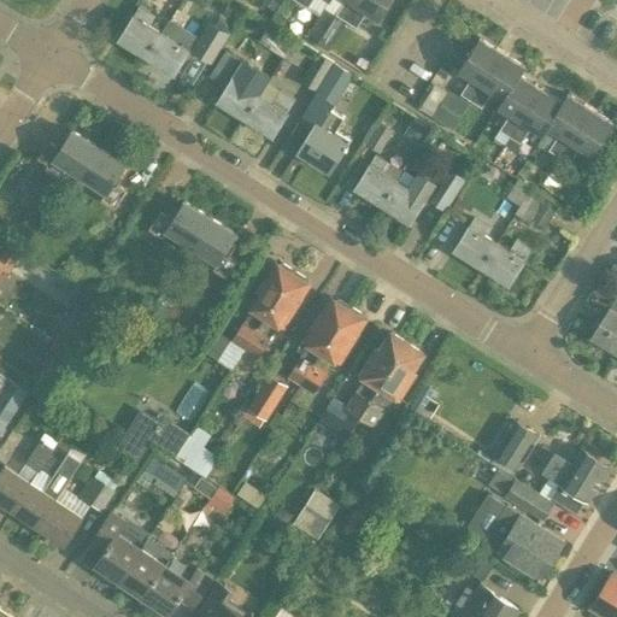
[(345,0),(318,45),(328,51),(347,22),(359,0),(345,0)]
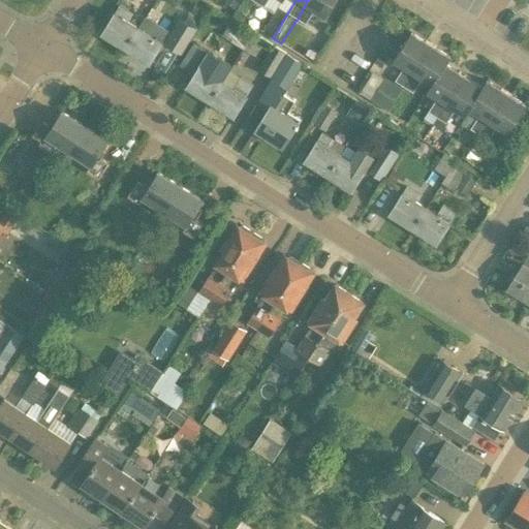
[(336,0),(308,0),(298,19),(306,24),(314,10),(325,18),(336,0)]
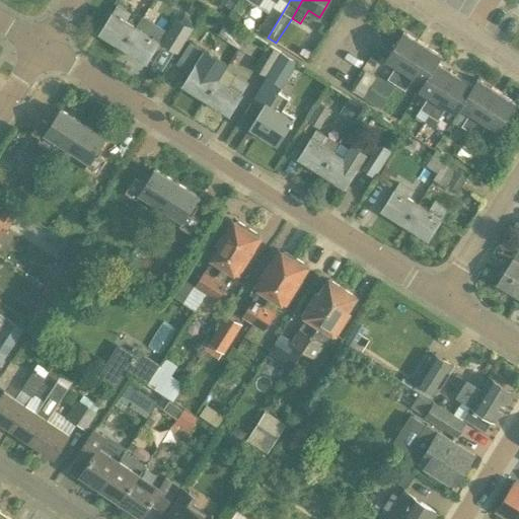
[(118,6),(114,13),(100,33),(123,48),(136,27),(125,20),(130,13),(118,6)]
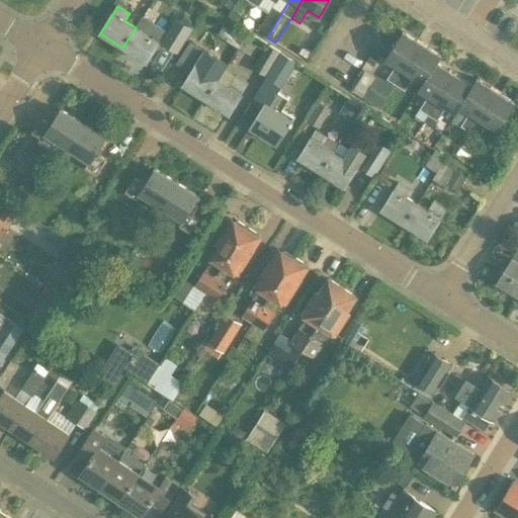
[(143,15),(136,27),(122,48),(146,62),(163,34),(152,27),(154,23),(143,15)]
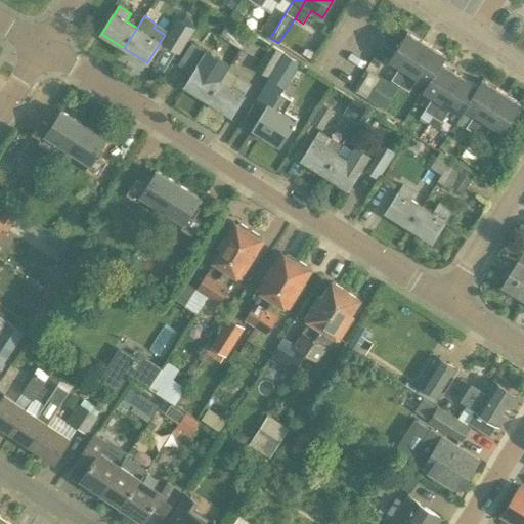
[(192,29),(179,20),(164,43),(178,52),(192,29)]
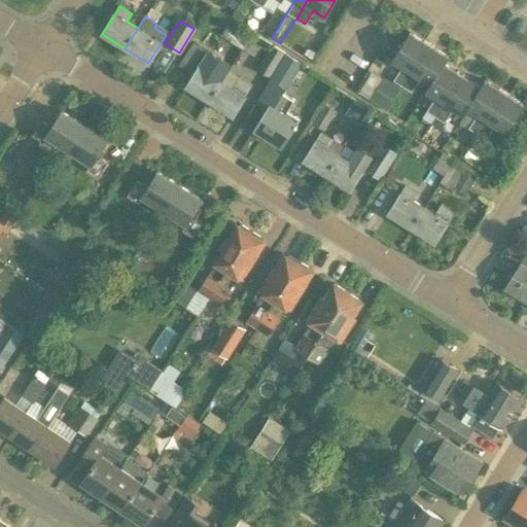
[(221,36),(243,49),(248,40),(234,32),(226,28),(221,36)]
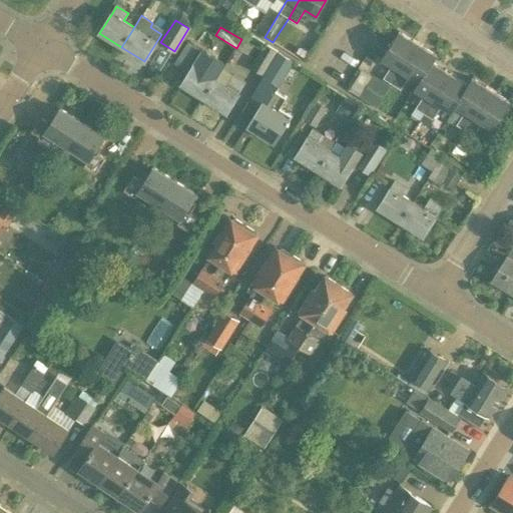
[(392,84),(418,43),(399,31),(381,59),(391,65),(384,77),(383,78),(392,84)]
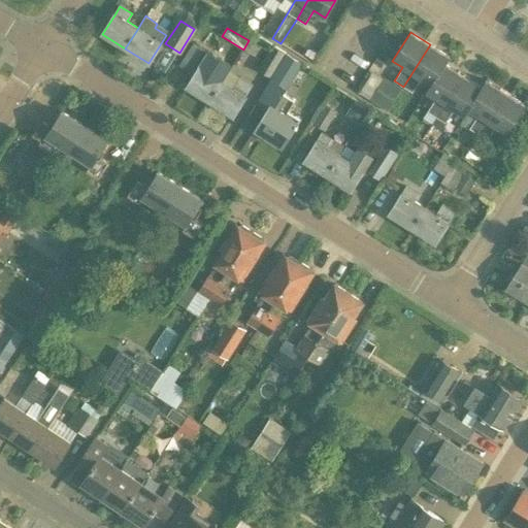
[(255,56),(260,47),(249,40),(243,50),(255,56)]
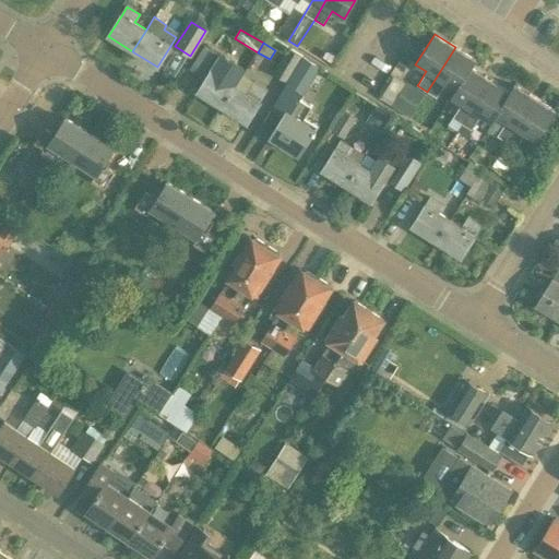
[(475,60),(455,47),(427,92),(437,97),(445,84),(455,90),(472,68),(475,60)]
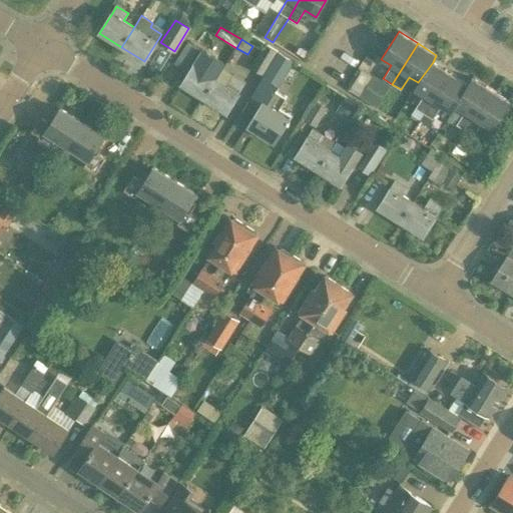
[(265,44),(250,66),(263,74),(277,52),(265,44)]
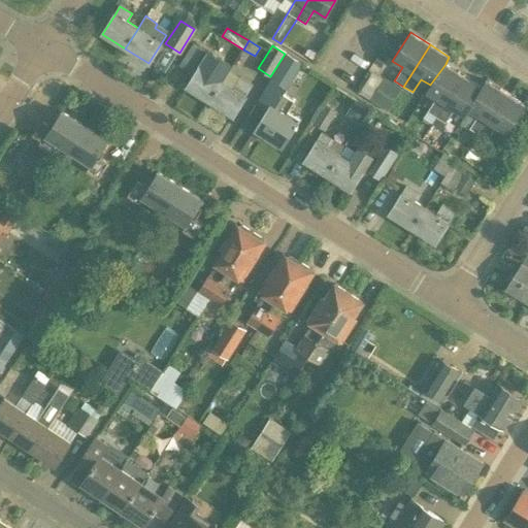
[(209,51),(200,66),(187,87),(209,102),(223,80),(212,74),(222,59),(209,51)]
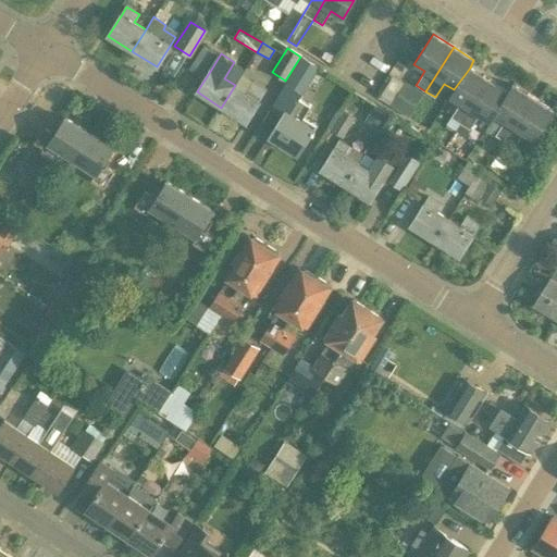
[(302,58),(271,109),(282,116),(287,108),(291,110),(300,95),(318,67),(302,58)]
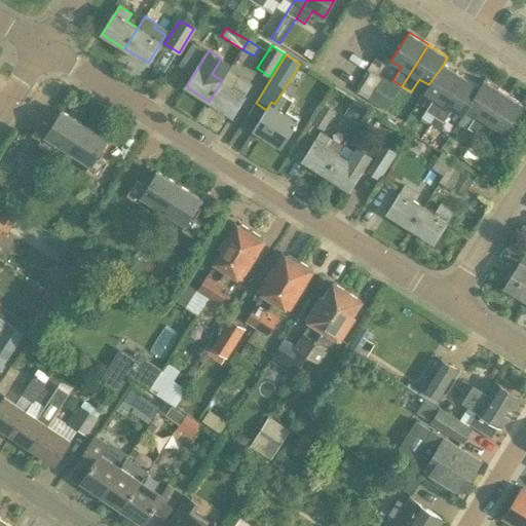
[(444,64),(428,84),(424,91),(435,98),(426,111),(436,117),(461,75),(444,64)]
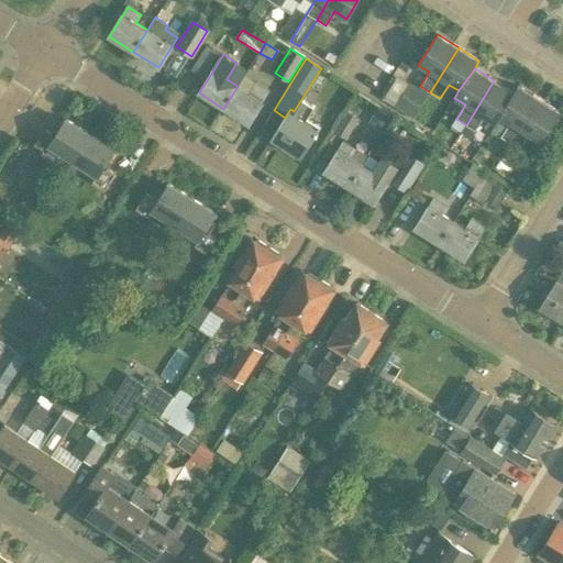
[(245,75),(238,86),(223,109),(247,124),(262,101),(269,90),(245,75)]
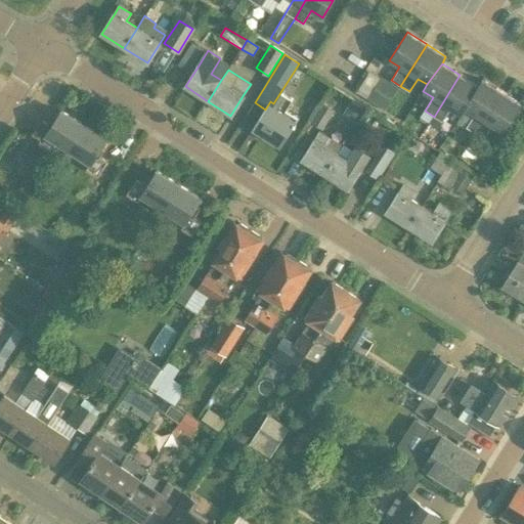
[(460,75),(434,117),(442,122),(450,108),(461,115),(456,123),(457,124),(478,87),(460,75)]
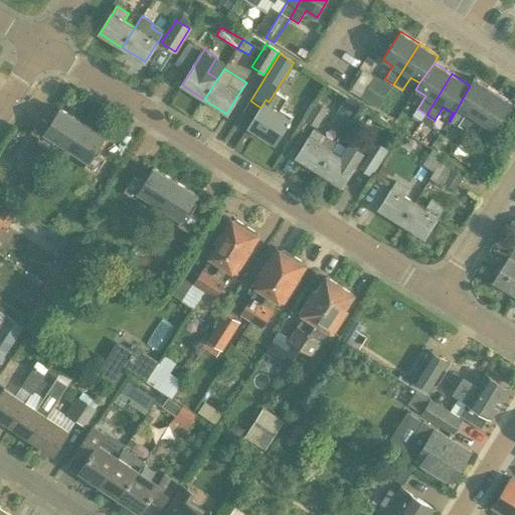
[(374,75),(362,97),(377,106),(390,86),(374,75)]
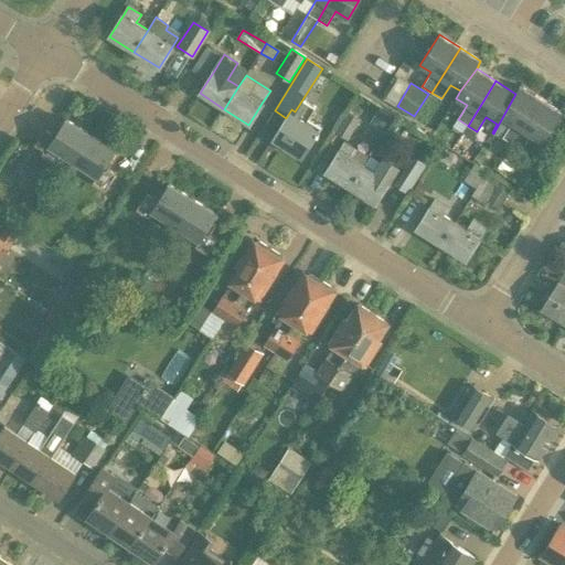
[(515,94),(493,134),(501,138),(502,137),(512,144),(541,99),(520,86),(515,94)]
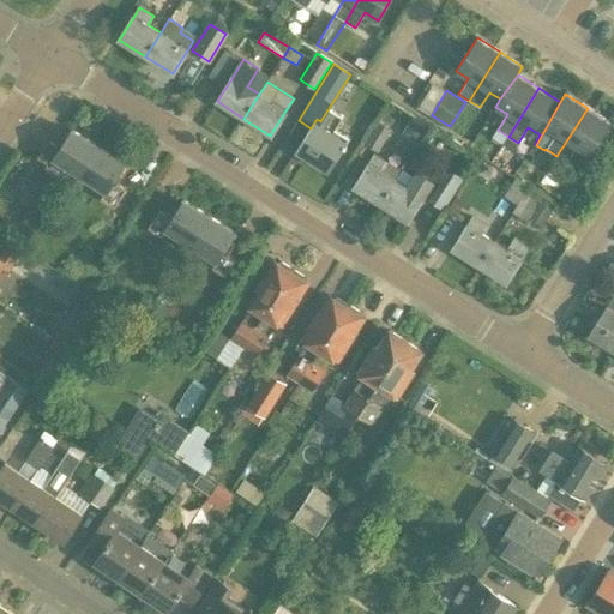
[(311,128),(296,151),(327,170),(337,157),(349,166),(372,131),(331,104),(320,121),(317,119),(311,128)]
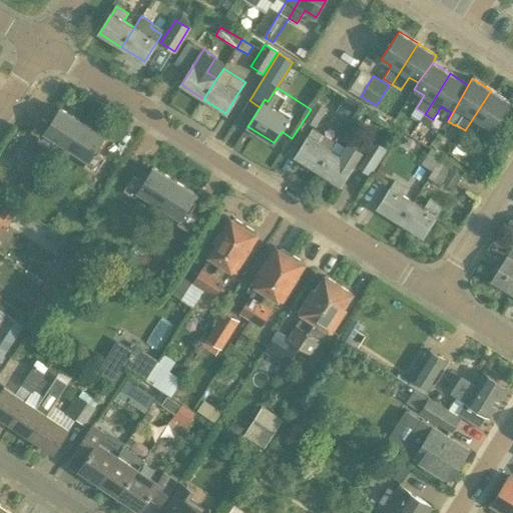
[(491,90),(465,130),(474,135),(482,123),(493,129),(510,102),(491,90)]
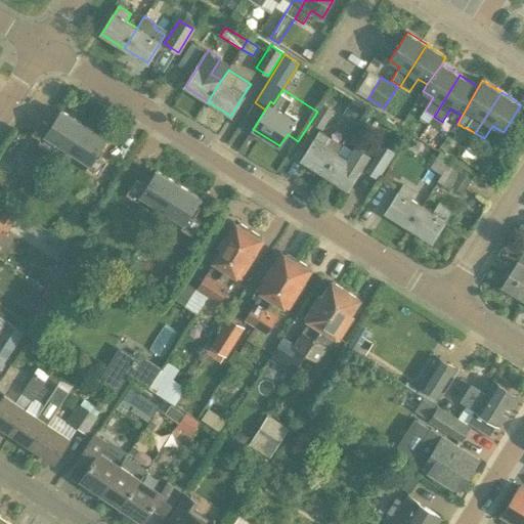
[(322,130),(335,111),(322,103),(311,123),(322,130)]
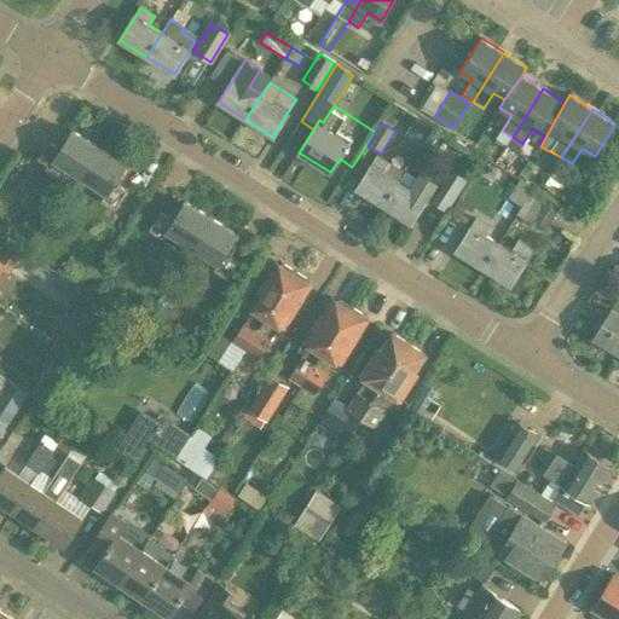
[(64,138),(61,143),(58,148),(48,142),(39,158),(47,165),(46,172),(73,190),(81,177),(108,192),(103,200),(116,207),(127,191),(119,186),(125,177),(121,173),(126,165),(74,131),(68,140),(64,138)]
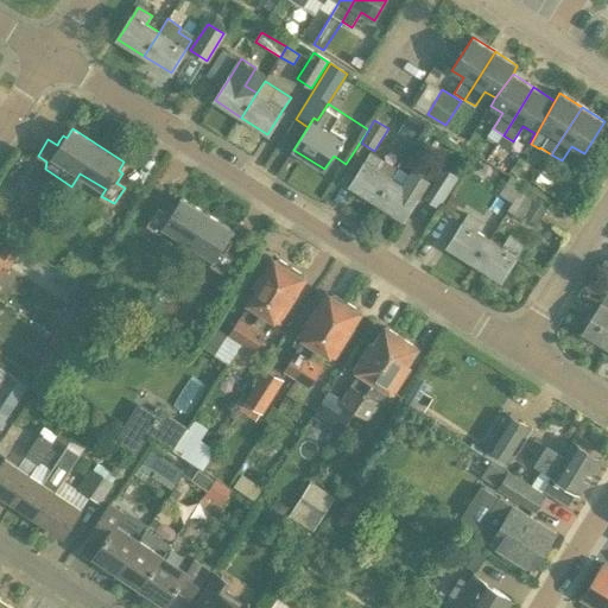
[(371,152),(365,162),(349,185),(377,202),(392,178),(391,178),(398,169),(371,152)]
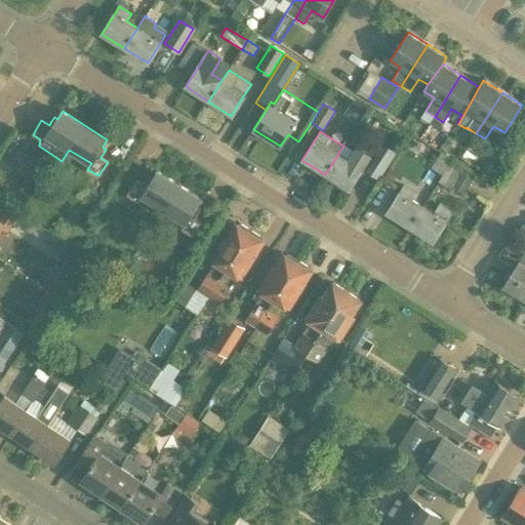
[(442,174),(450,162),(411,139),(405,150),(408,153),(406,156),(417,162),(418,161),(442,174)]
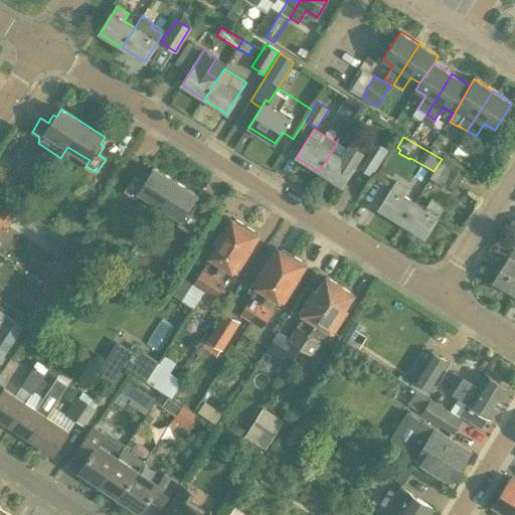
[(341,157),(332,151),(319,171),(341,185),(353,167),(355,168),(365,152),(350,143),(341,157)]
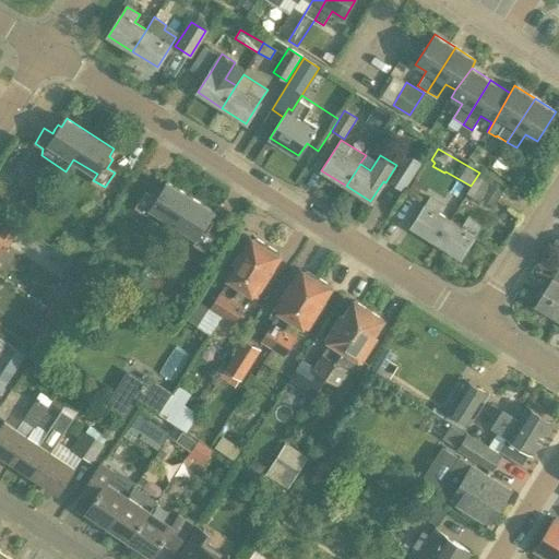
[(479,173),(471,186),(467,192),(482,201),(483,199),(494,206),(503,191),(490,183),(492,181),(479,173)]
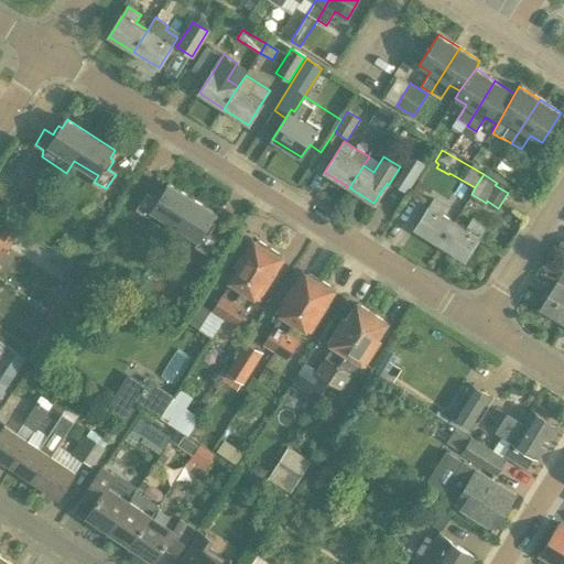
[(160,190),(156,194),(154,198),(147,194),(137,209),(149,217),(153,210),(199,240),(196,246),(208,253),(218,238),(210,234),(216,225),(212,223),(217,215),(169,184),(163,192),(160,190)]
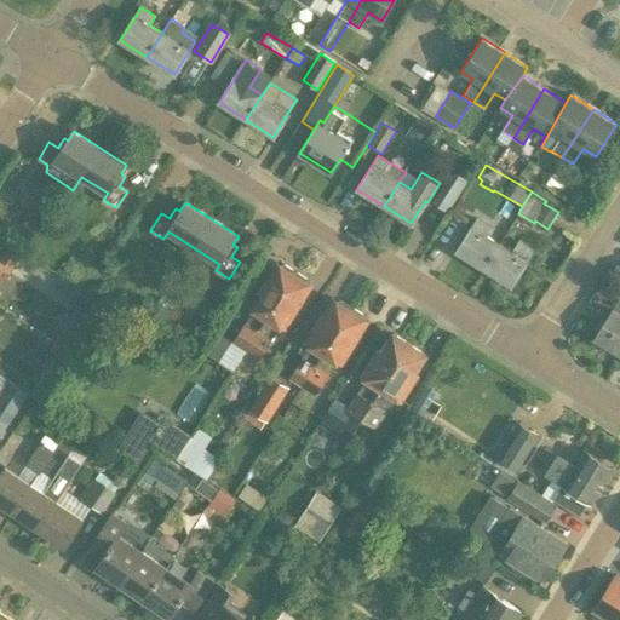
[(477,217),(471,228),(457,252),(483,269),(498,245),(486,237),(493,227),(477,217)]
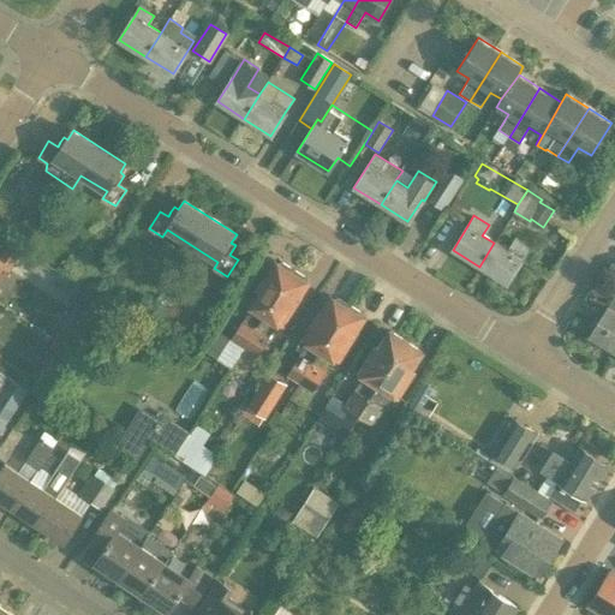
[(507,250),(494,243),(479,267),(507,284),(521,260),(530,246),(515,237),(507,250)]
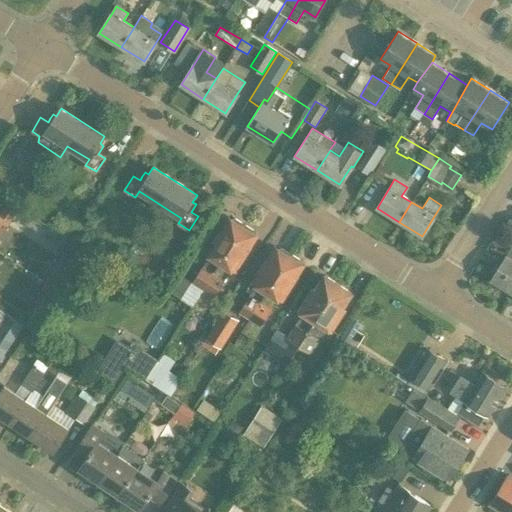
[(5,204),(0,211),(0,223),(1,222),(6,226),(16,211),(5,204)]
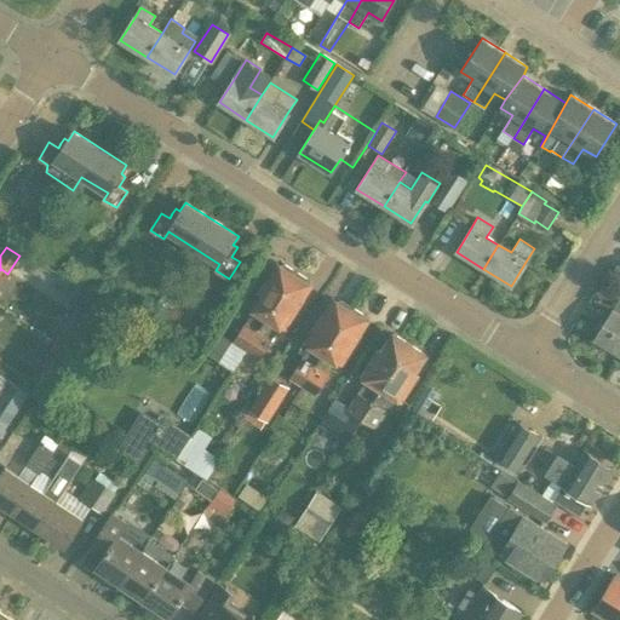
[(248,305),(251,308),(218,362),(233,371),(236,365),(236,366),(296,271),(281,263),(280,265),(277,264),(263,288),(260,286),(248,305)]
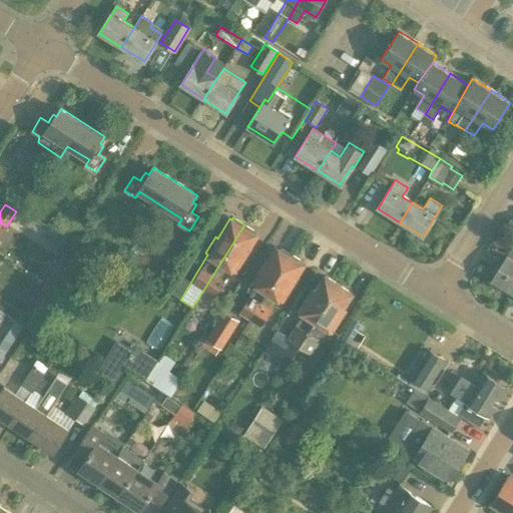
[(244,224),(195,303),(206,309),(231,270),(235,273),(245,257),(243,255),(257,235),(255,234),(257,232),(244,224)]
